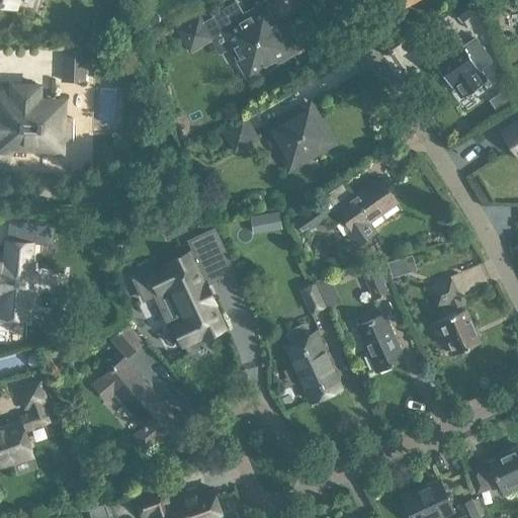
[(461,22),(480,9),(472,0),(464,0),(451,9),(461,22)]
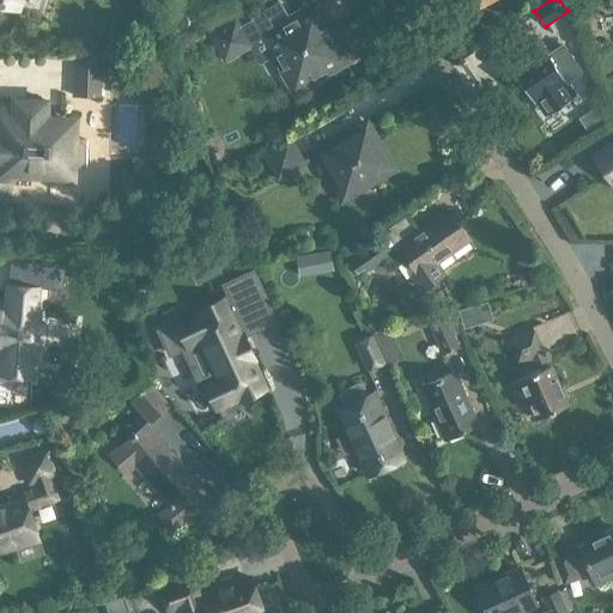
[(313,8),(262,36),(292,90),(343,61),(313,8)]
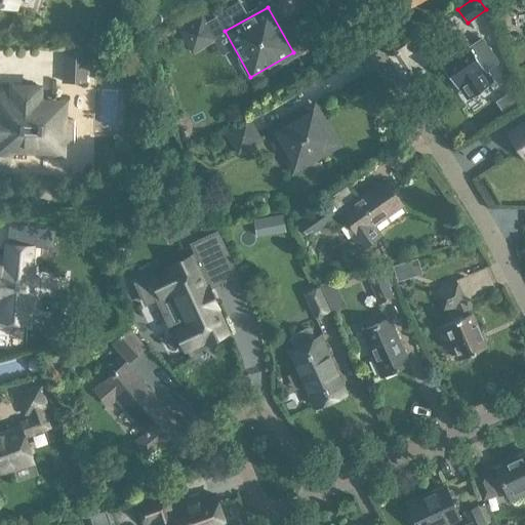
[(216,39),(202,13),(176,28),(191,53),(216,39)]
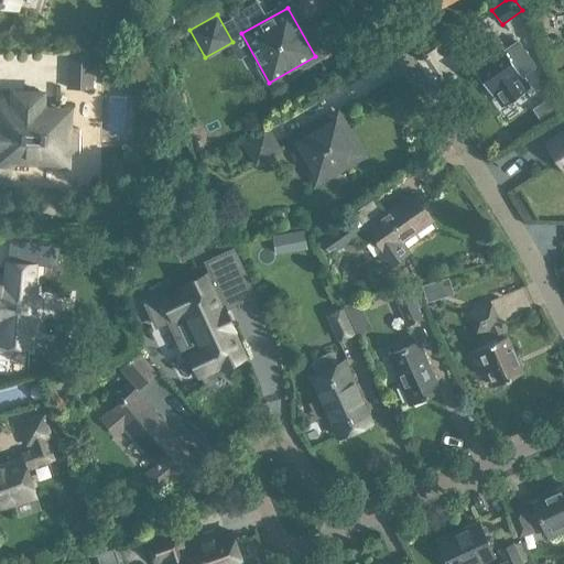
[(479,43),(487,55),(477,62),(479,66),(477,67),(499,100),(510,94),(511,97),(527,87),(492,35),(479,43)]
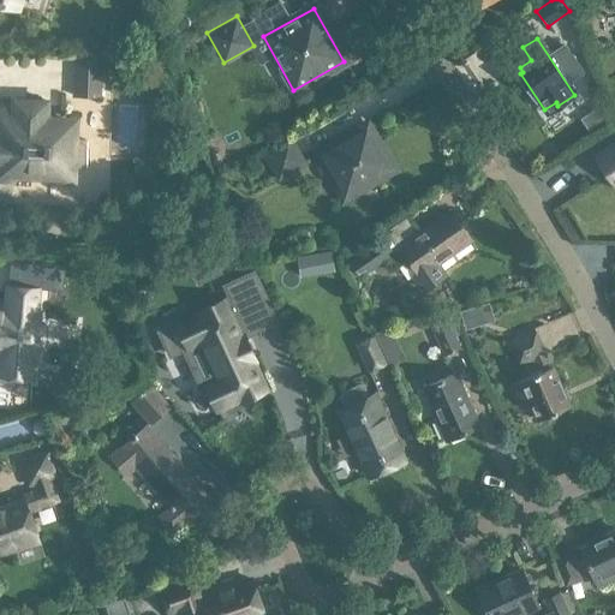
[(73,95),(101,96),(102,60),(75,59),(73,95)]
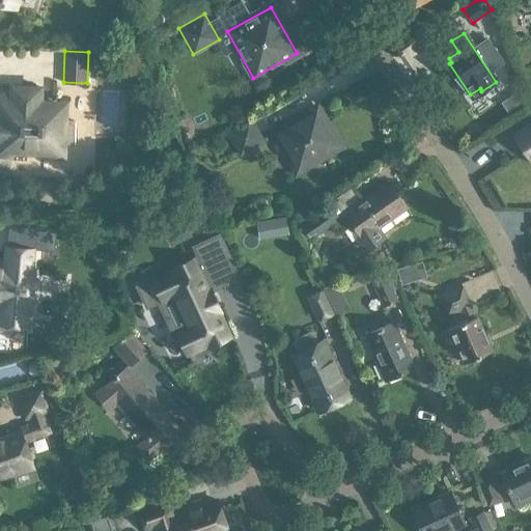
[(61,154),(61,144),(74,144),(75,121),(62,120),(62,106),(47,106),(47,102),(40,102),(40,87),(12,86),(12,94),(0,93),(0,145),(12,146),(12,142),(32,143),(32,152),(61,154)]
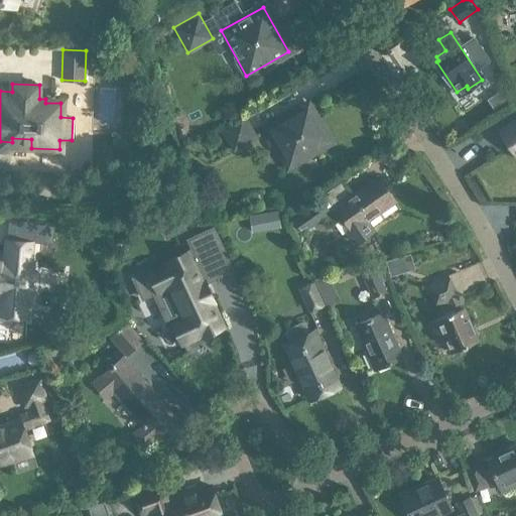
[(329,143),(306,105),(265,129),(287,167),(329,143)]
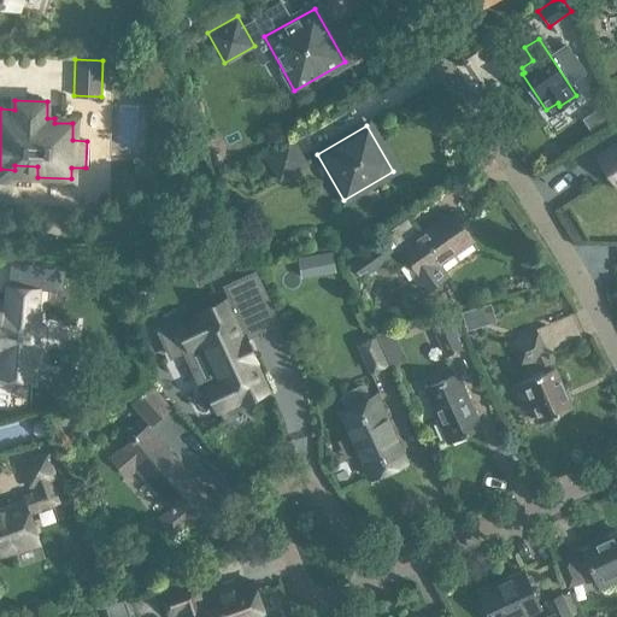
[(289,140),(264,154),(278,180),(304,165),(289,140)]
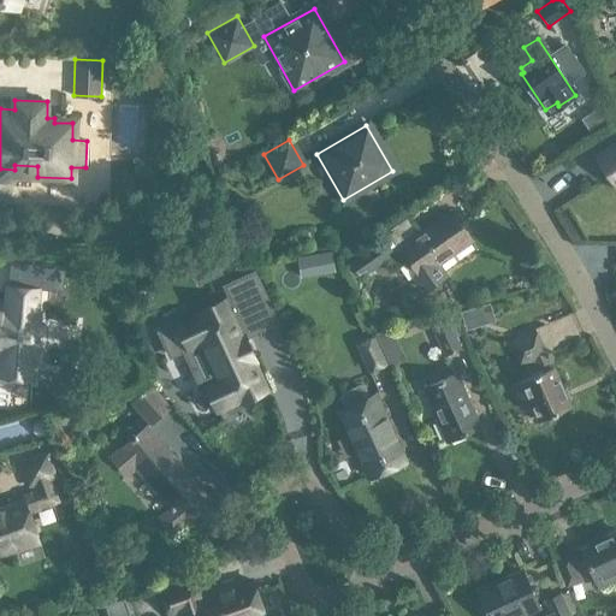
[(615,146),(598,158),(609,175),(615,170),(615,146)]
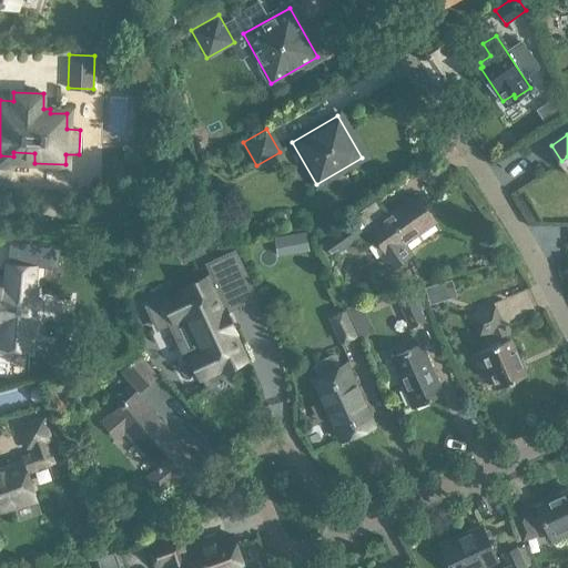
[(403,245),(436,224),(415,195),(385,215),(377,203),(356,217),(358,222),(323,245),(332,257),(354,242),(361,252),(373,243),(378,250),(379,250),(385,257),(382,260),(391,272),(413,257),(403,245)]
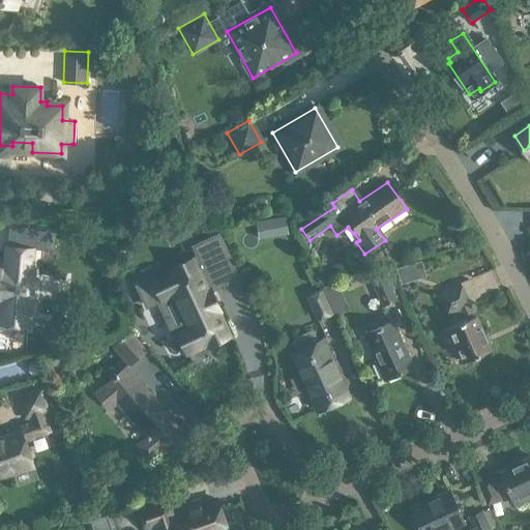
[(285,216),(255,223),(259,239),(288,234),(285,216)]
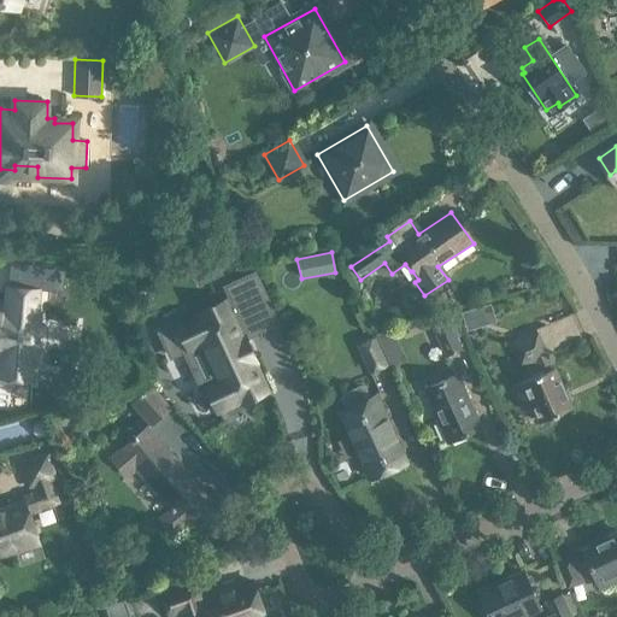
[(216,257),(201,263),(210,281),(223,275),(216,257)]
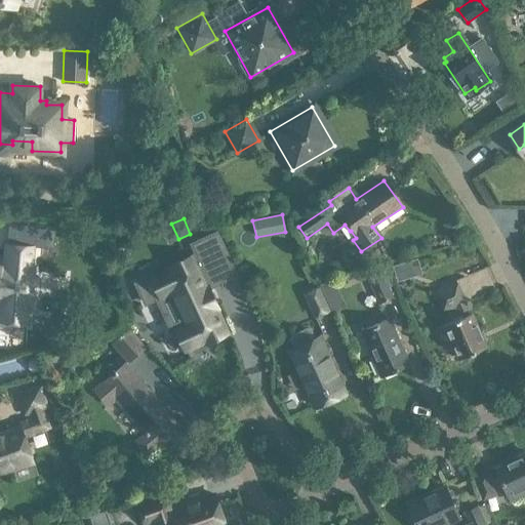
[(32,245),(32,246),(53,248),(55,226),(34,224),(32,245)]
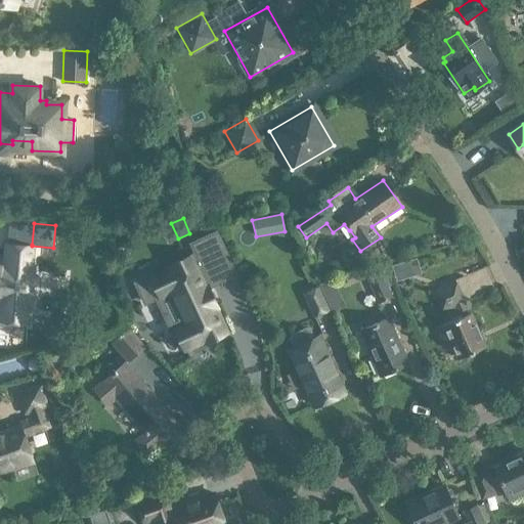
[(184,352),(230,332),(208,289),(238,274),(217,229),(188,243),(192,252),(133,282),(143,305),(155,300),(171,335),(173,334),(184,352)]
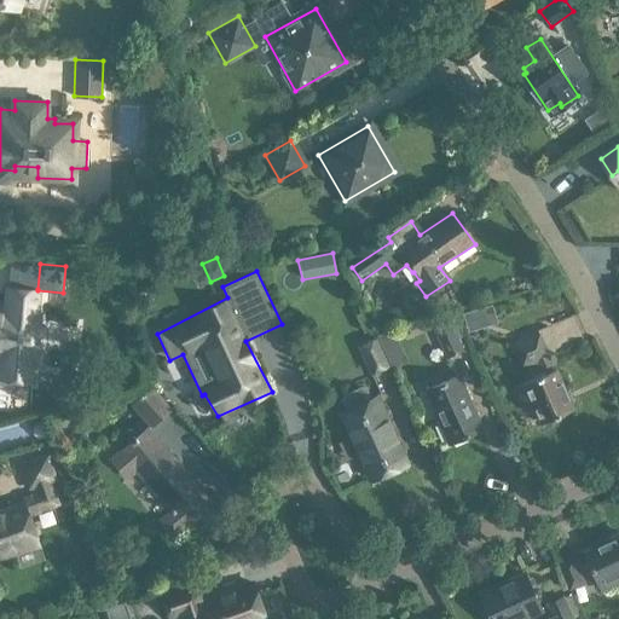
[(5,311),(0,310),(0,354),(0,359),(0,379),(30,381),(33,358),(35,358),(36,347),(41,348),(46,343),(47,330),(44,324),(39,324),(40,314),(36,313),(38,289),(7,287),(5,311)]
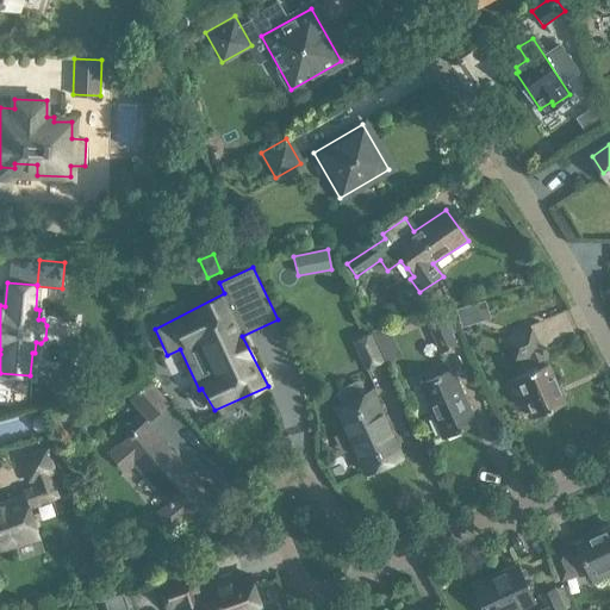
[(480,303),(460,309),(465,322),(485,316),(480,303)]
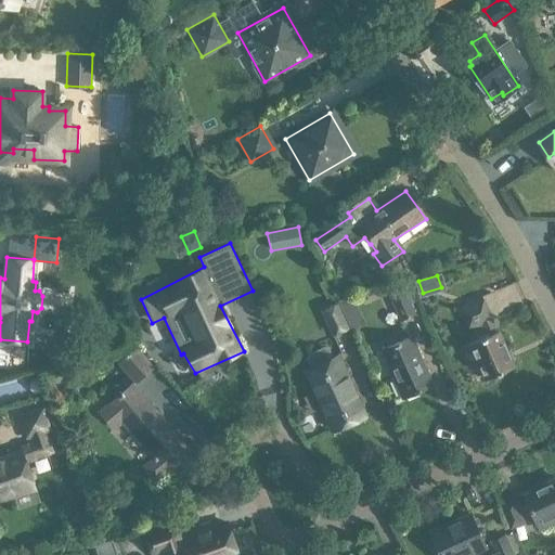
[(385,284),(389,294),(403,287),(400,280),(385,284)]
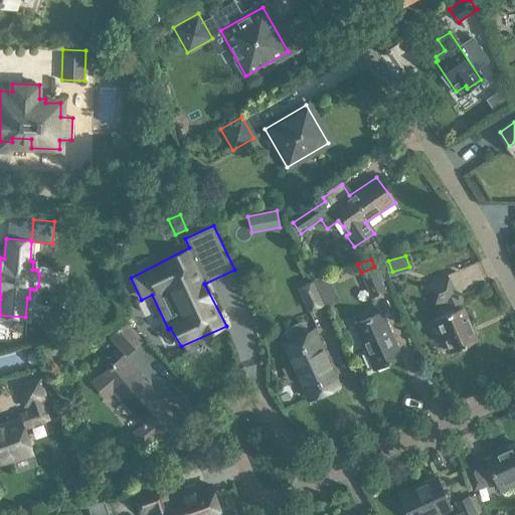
[(374,267),(361,273),(360,274),(371,298),(385,291),(374,267)]
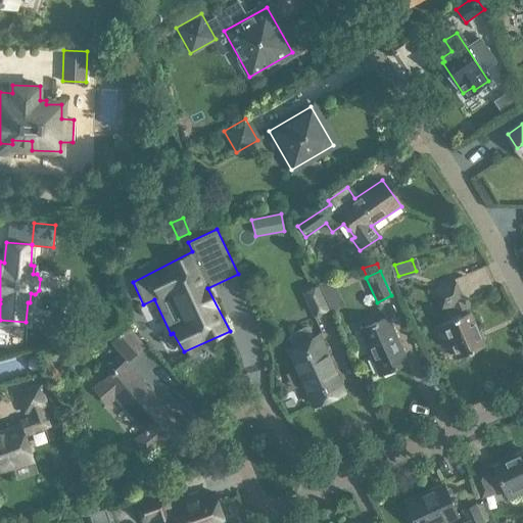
[(302,281),(305,289),(316,284),(312,276),(302,281)]
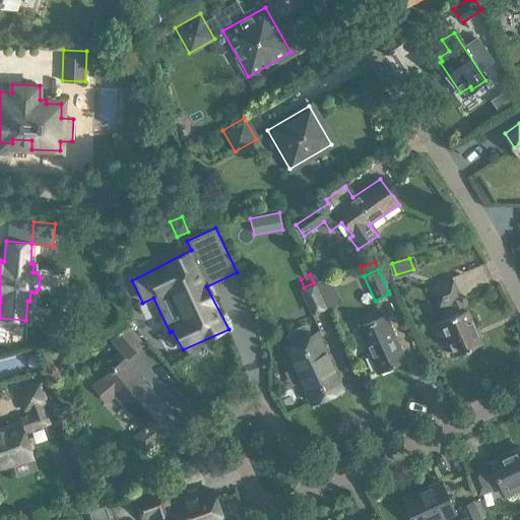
[(461,300),(451,276),(430,286),(440,310),(451,305),(455,315),(433,325),(440,341),(445,339),(453,355),(482,342),(468,309),(465,311),(460,300),(461,300)]
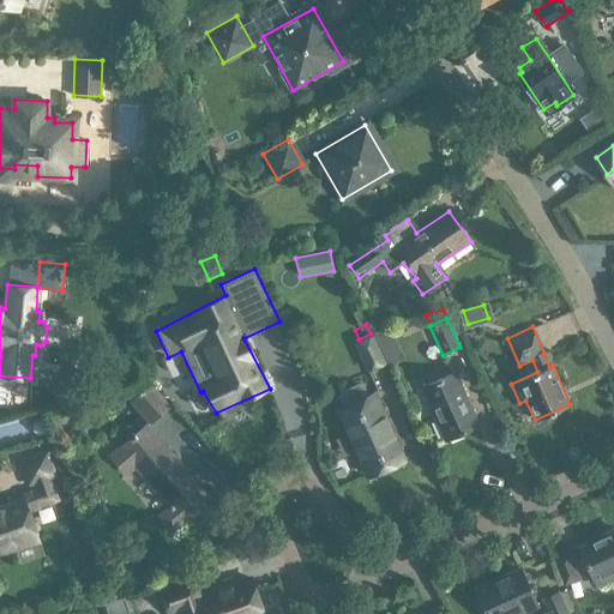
[(402,398),(378,347),(360,354),(384,407),(402,398)]
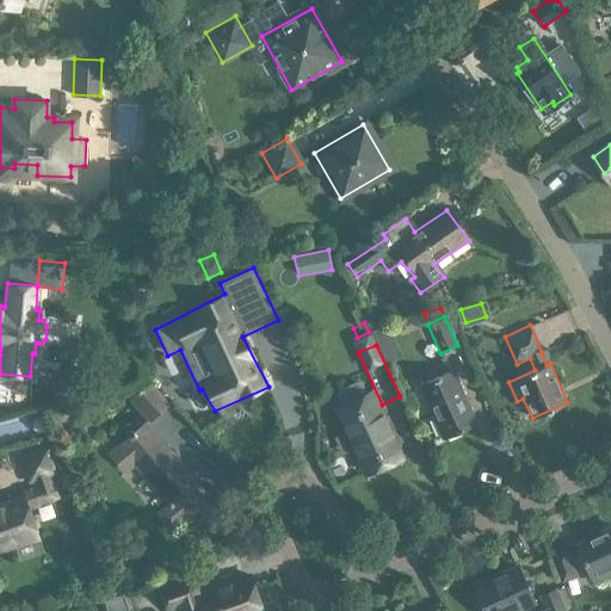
[(443,439),(477,423),(452,369),(418,384),(443,439)]
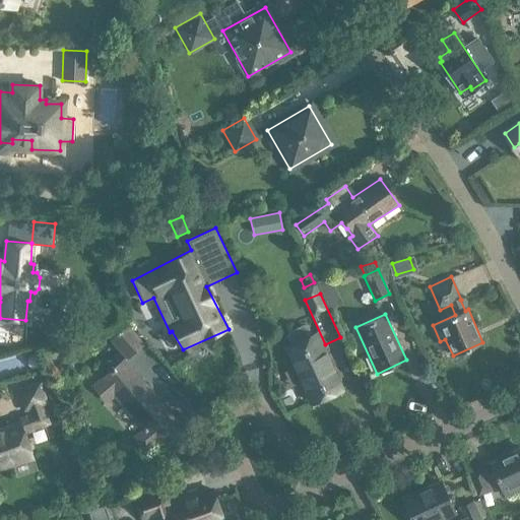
[(110,339),(127,360),(145,343),(128,323),(104,329),(111,338),(110,339)]
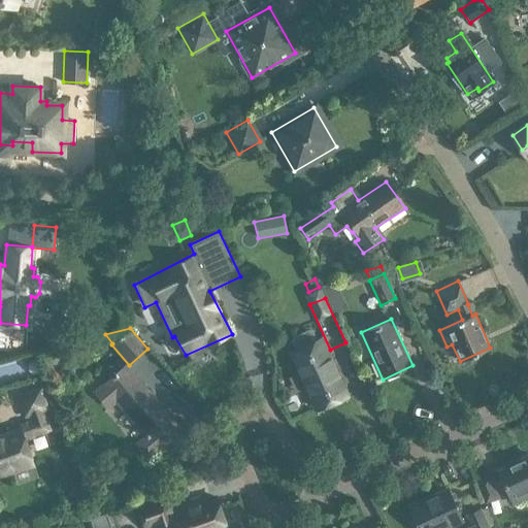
[(315,411),(350,395),(322,335),(316,338),(312,331),(308,329),(292,336),(290,342),(293,349),(288,352),(315,411)]
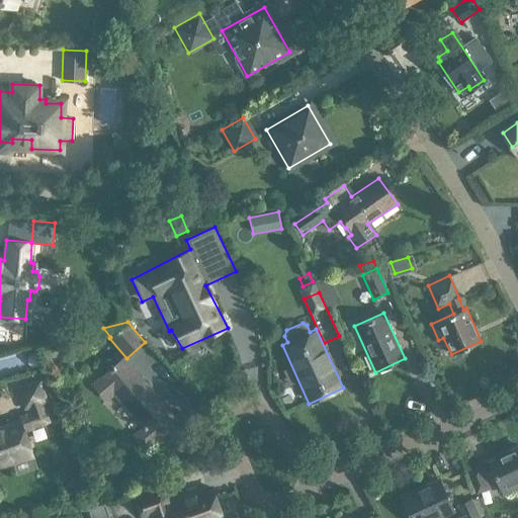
[(47,366),(54,364),(50,352),(51,349),(55,348),(53,342),(38,345),(47,366)]
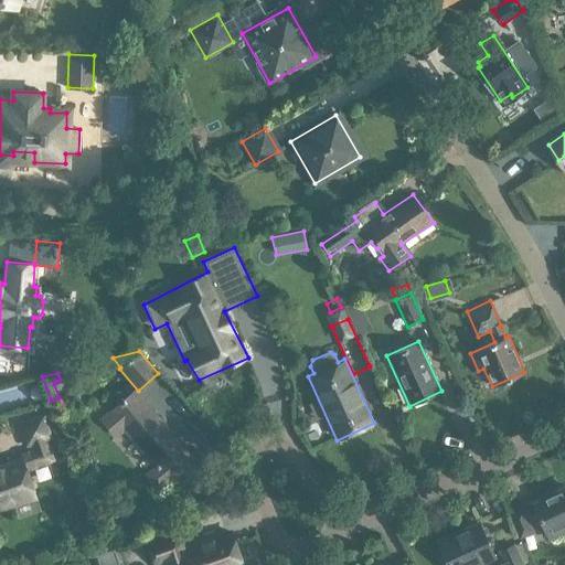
[(169,480),(194,458),(135,390),(99,418),(116,437),(124,430),(142,450),(144,449),(169,480)]
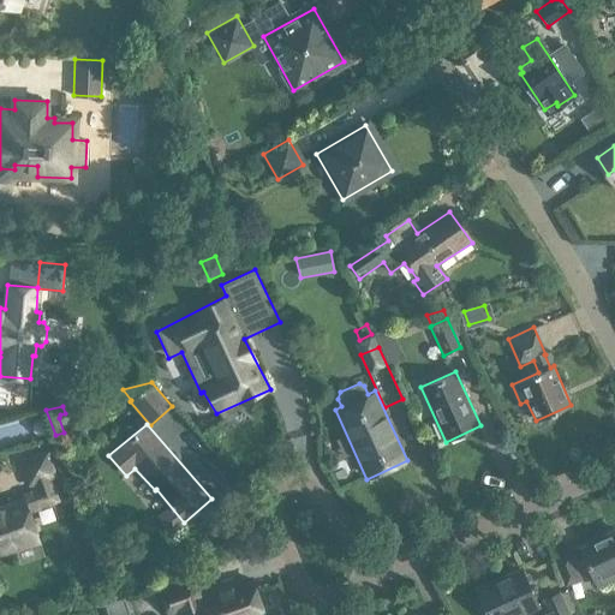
[(0,502),(0,555),(16,550),(17,554),(21,556),(24,557),(29,556),(35,554),(39,550),(39,545),(30,512),(65,499),(55,471),(66,469),(54,437),(30,442),(15,448),(27,494),(0,502)]
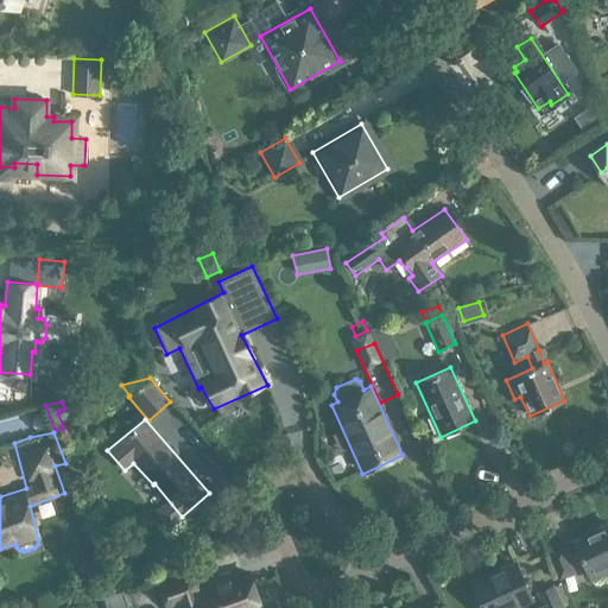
[(605,564),(607,562),(607,521),(586,532),(586,534),(571,540),(574,544),(564,549),(563,546),(546,553),(558,580),(574,572),(568,558),(576,555),(587,578),(607,570),(605,564)]
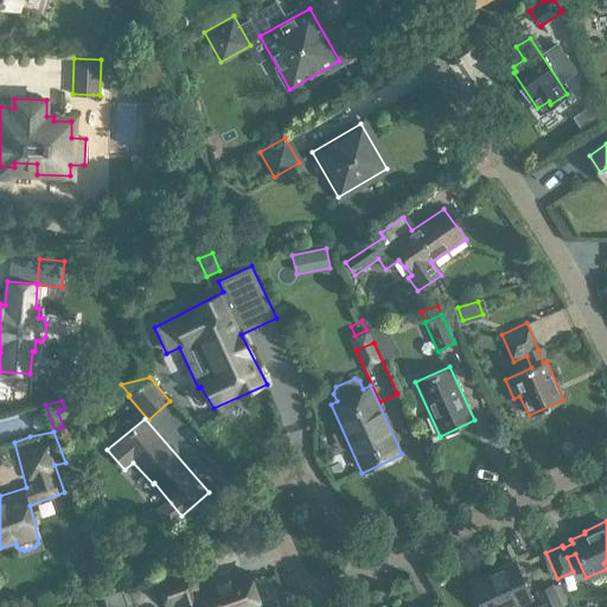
[(515,560),(468,580),(480,606),(513,606),(532,599),(515,560)]
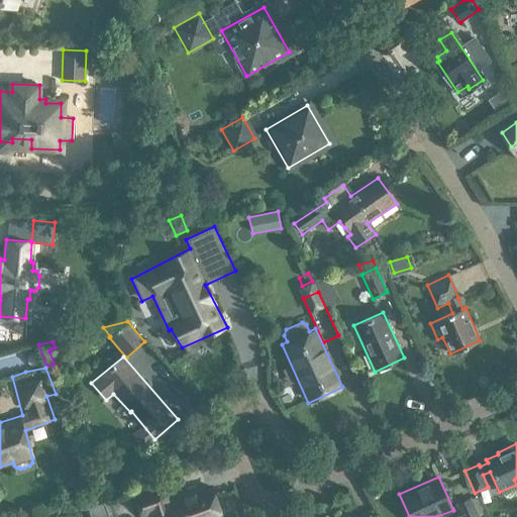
[(158,516),(221,516),(222,516),(212,485),(196,491),(195,487),(172,495),(167,482),(132,494),(138,509),(153,504),(158,516)]
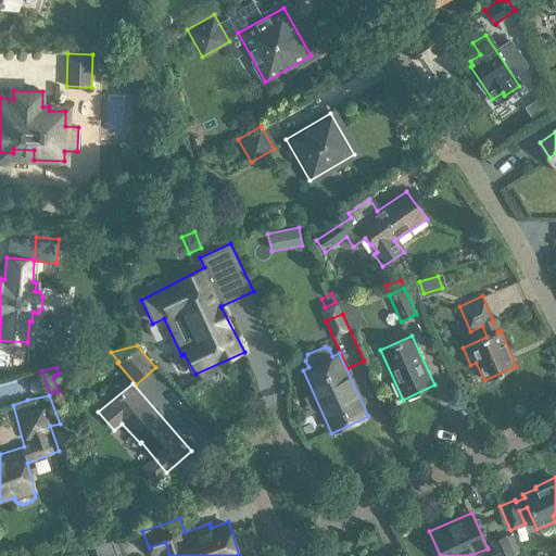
[(515,555),(505,534),(490,542),(496,555),(515,555)]
